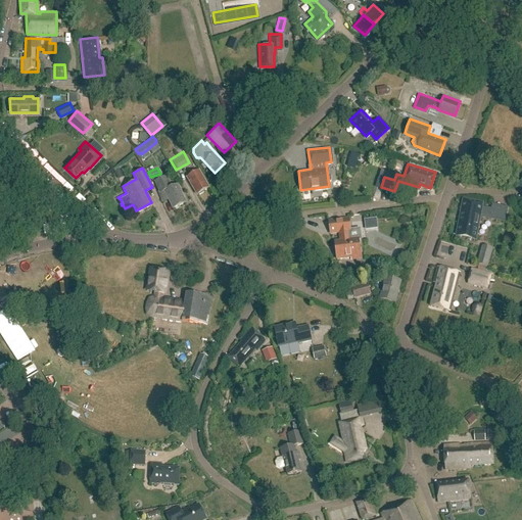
[(196,192),(208,186),(198,169),(186,176),(196,192)]
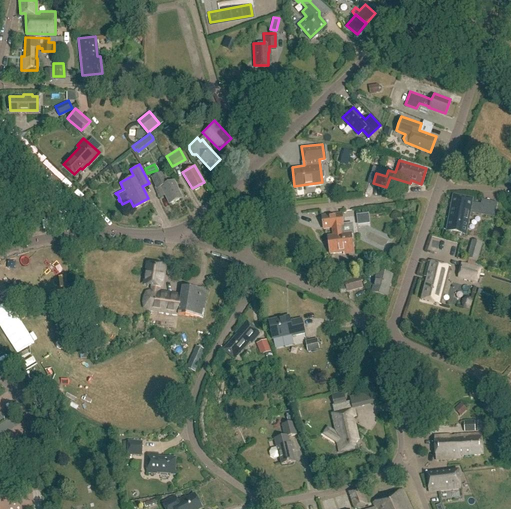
[(156,186),(161,184),(169,202),(181,196),(173,179),(167,181),(162,170),(151,175),(156,186)]
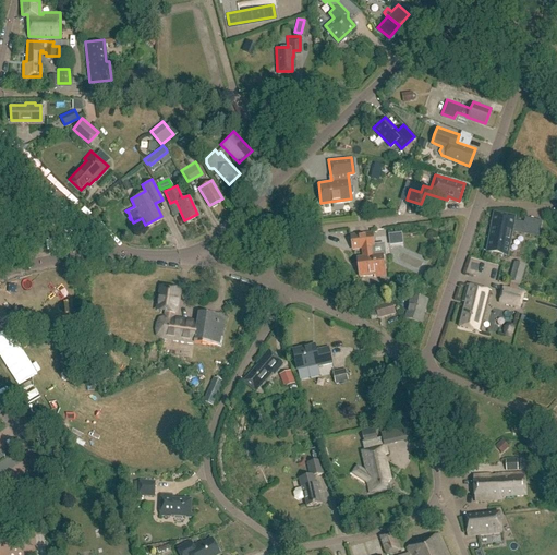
[(486,249),(507,253),(512,227),(522,229),(524,220),(513,218),(515,214),(493,210),(491,226),(492,226),(491,234),(488,233),(486,249)]
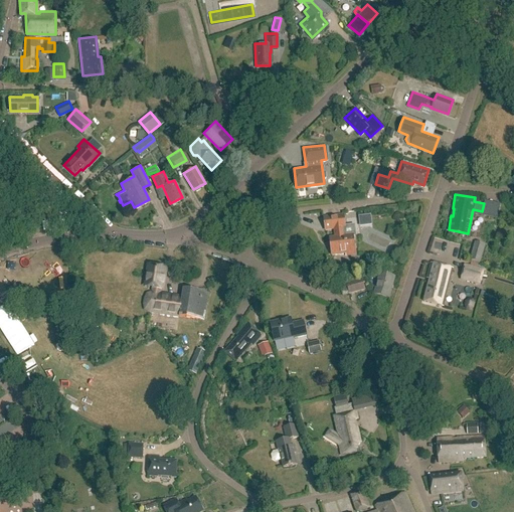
[(344,224),(343,212),(323,214),(324,228),(333,227),(334,235),(329,235),(331,253),(345,251),(345,253),(355,251),(352,232),(354,232),(353,223),(344,224)]
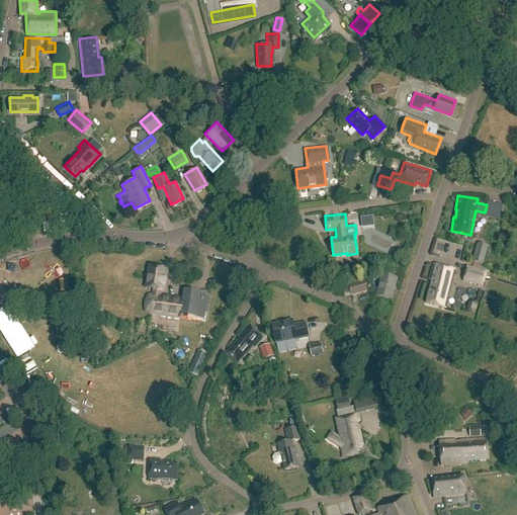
[(482,262),(488,244),(477,241),(471,259),(482,262)]
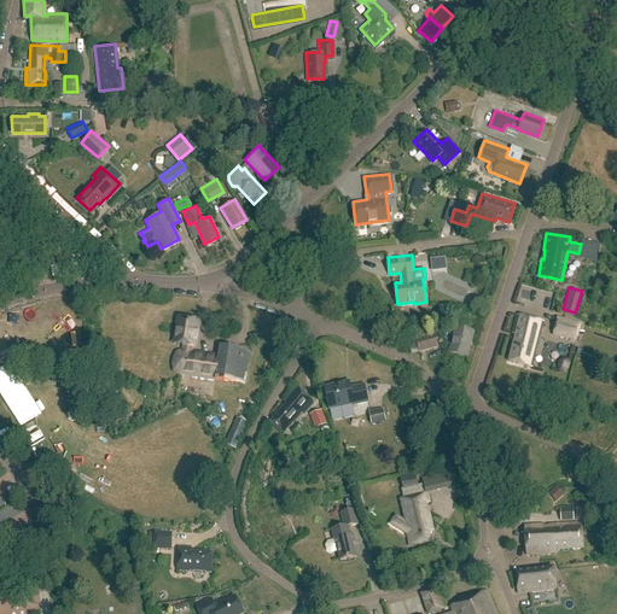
[(613,303),(616,296),(601,290),(599,296),(613,303)]
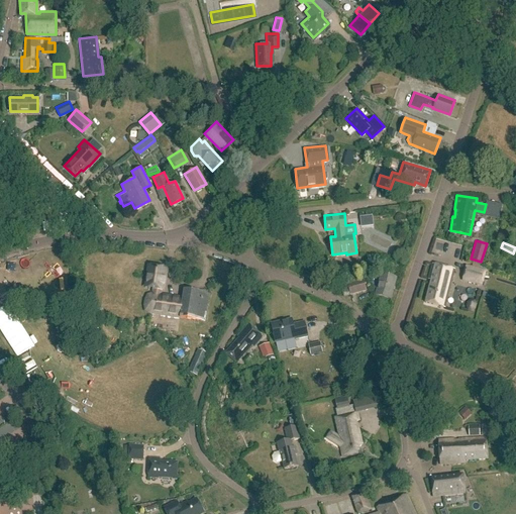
[(445,303),(454,266),(432,260),(429,275),(431,275),(426,298),(445,303)]
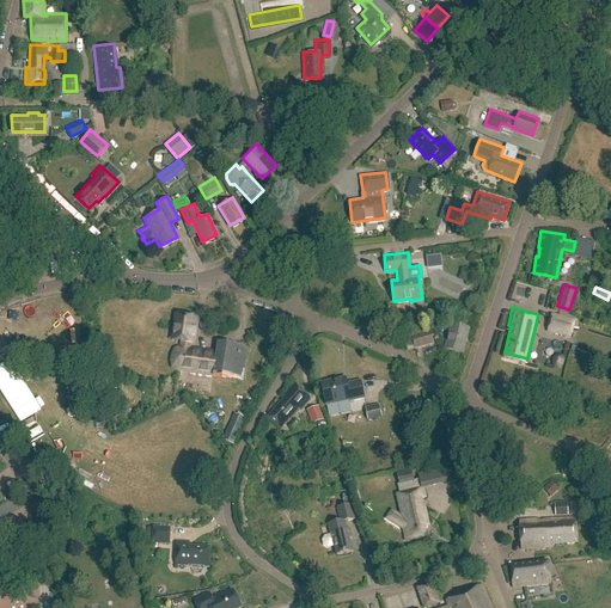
[(190,339),(194,317),(183,315),(184,312),(175,311),(173,321),(176,321),(173,337),(182,338),(181,345),(177,368),(212,373),(212,374),(242,379),(246,344),(217,339),(215,350),(188,347),(189,338),(190,339)]
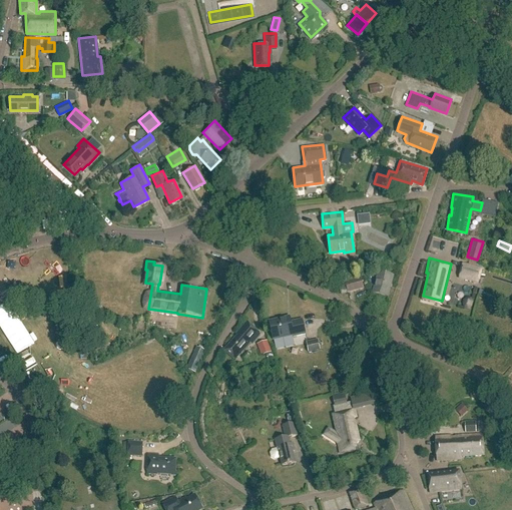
[(477,282),(482,266),(462,261),(457,277),(477,282)]
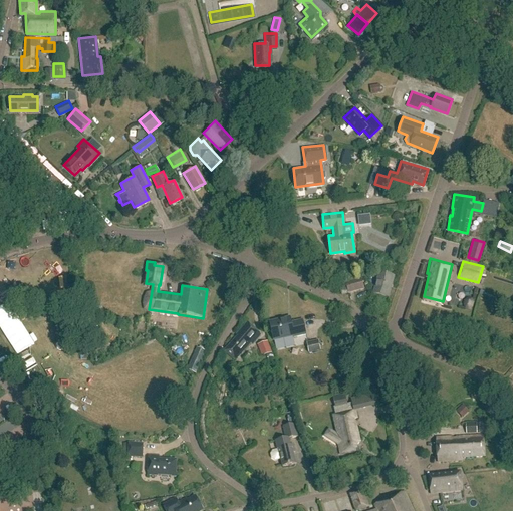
[(388,295),(393,274),(378,270),(373,291),(388,295)]
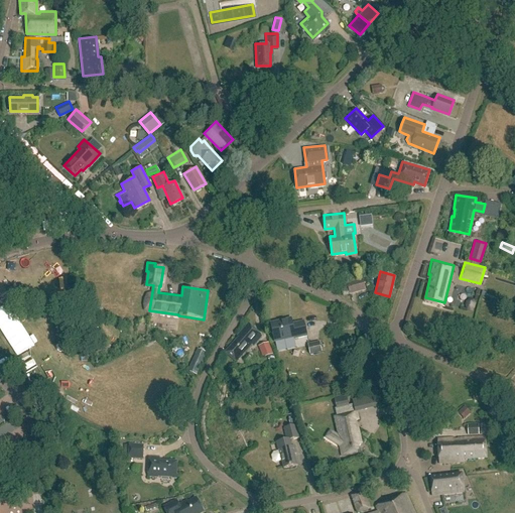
[(349,292),(365,288),(363,279),(368,278),(367,272),(357,274),(358,278),(346,281),(343,282),(346,291),(349,290),(349,292)]
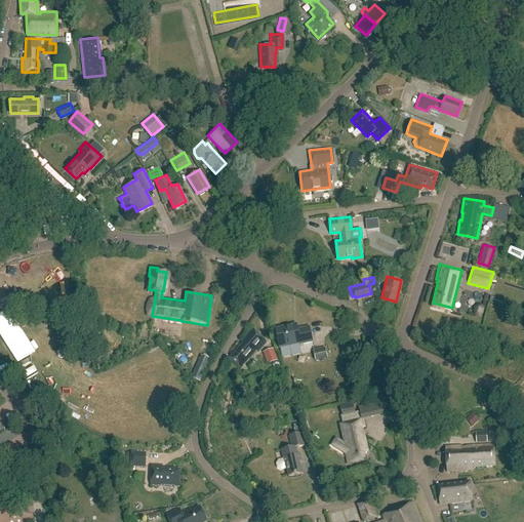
[(279,346),(295,343),(299,342),(299,343),(313,339),(309,325),(297,327),(296,322),(291,323),(275,327),(279,346)]
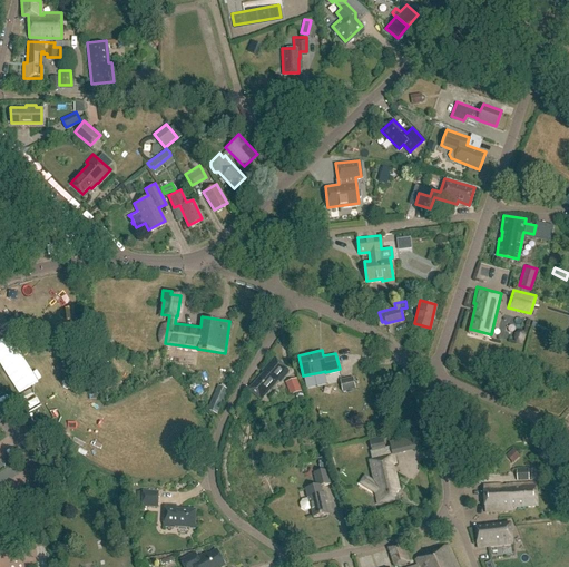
[(278,380),(288,369),(274,357),(262,370),(264,371),(248,388),(260,397),(277,378),(278,380)]
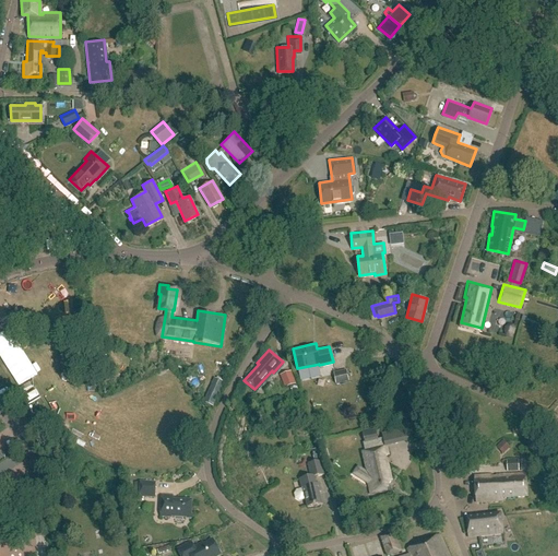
[(345,367),(332,370),(335,381),(347,379),(345,367)]
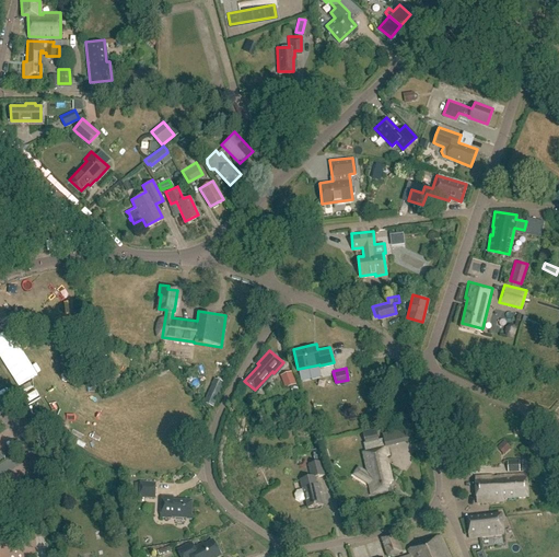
[(283,386),(294,382),(290,369),(279,373),(283,386)]
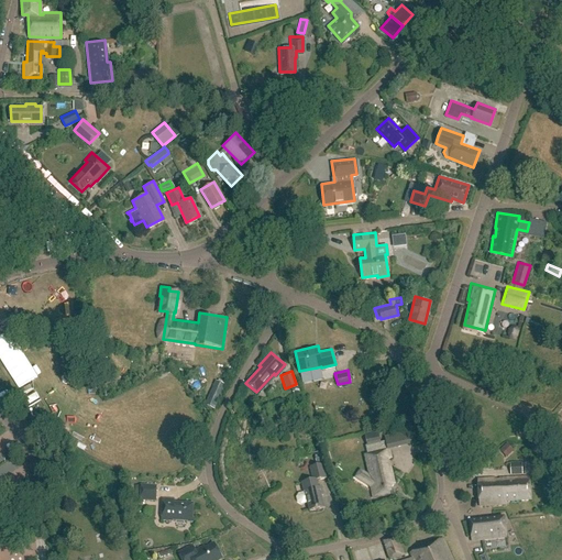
[(212,381),(204,402),(213,407),(223,386),(212,381)]
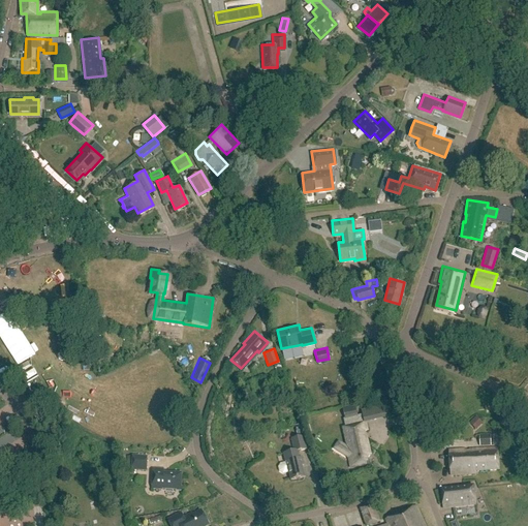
[(363,419),(369,418),(367,407),(361,408),(362,412),(356,413),(354,402),(341,405),(344,416),(343,418),(345,425),(342,426),(347,446),(351,449),(349,454),(347,454),(350,466),(367,462),(366,457),(369,453),(370,453),(366,436),(363,434),(362,430),(367,429),(365,421),(364,421),(363,419)]
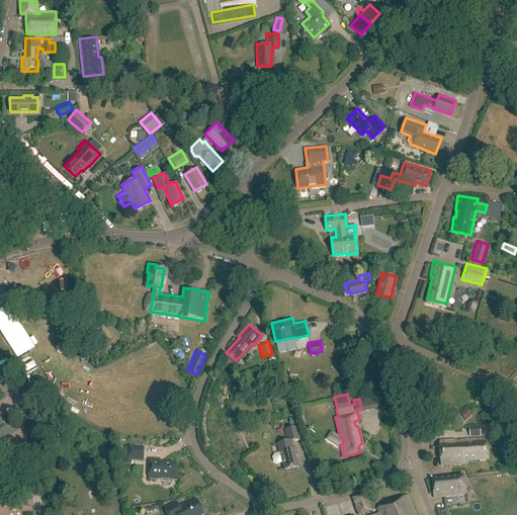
[(468,435),(480,434),(480,423),(468,424),(468,435)]
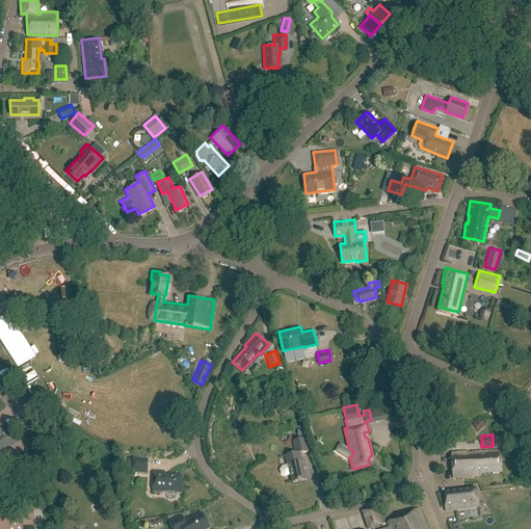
[(300,459),(298,451),(308,449),(304,437),(292,440),(295,451),(285,454),(287,463),(281,464),(279,468),(280,472),(283,474),(290,472),(292,481),(306,478),(303,467),(304,466),(303,458),(300,459)]
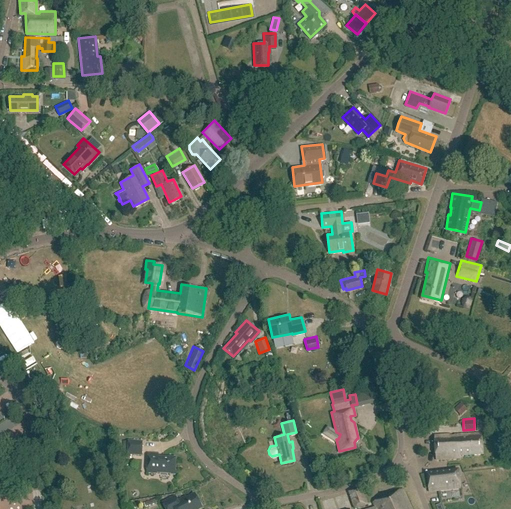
[(436,458),(459,457),(459,454),(482,453),(481,432),(434,434),(436,458)]
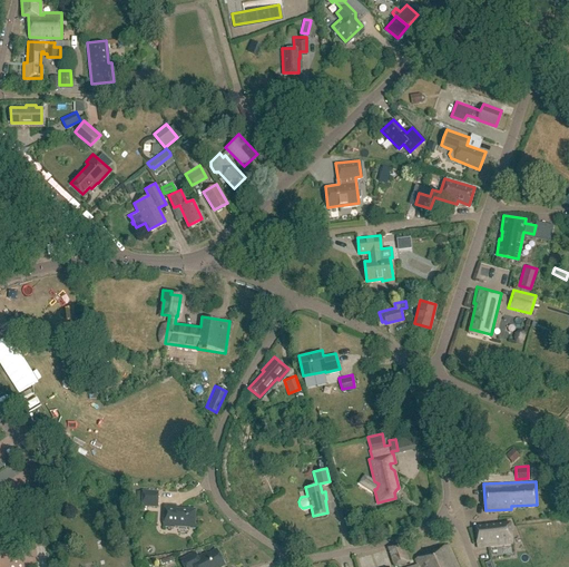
[(157,489),(140,488),(140,504),(157,505),(157,489)]
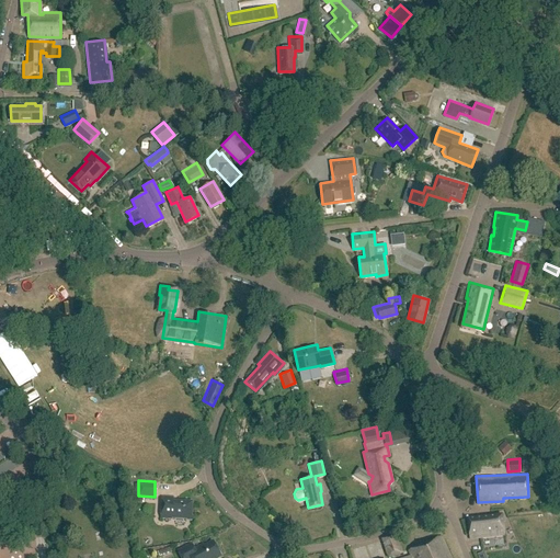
[(191,517),(192,500),(172,499),(172,496),(161,494),(160,515),(191,517)]
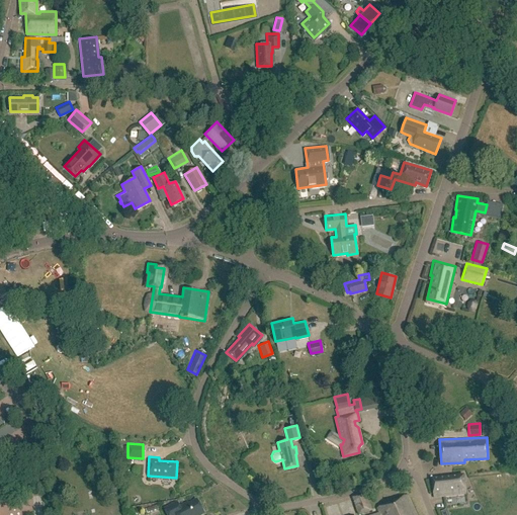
[(433,493),(464,491),(463,474),(432,476),(433,493)]
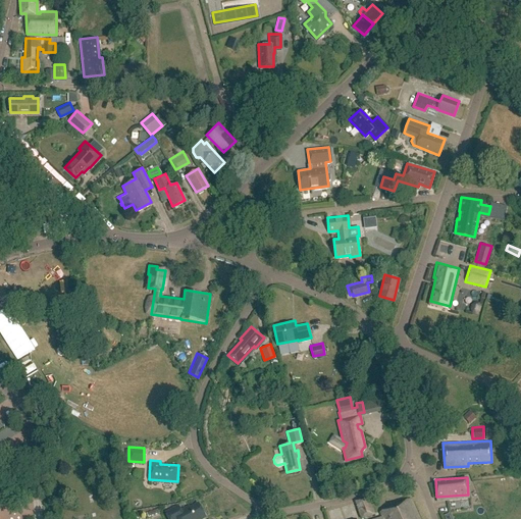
[(360,518),(375,513),(368,495),(354,499),(360,518)]
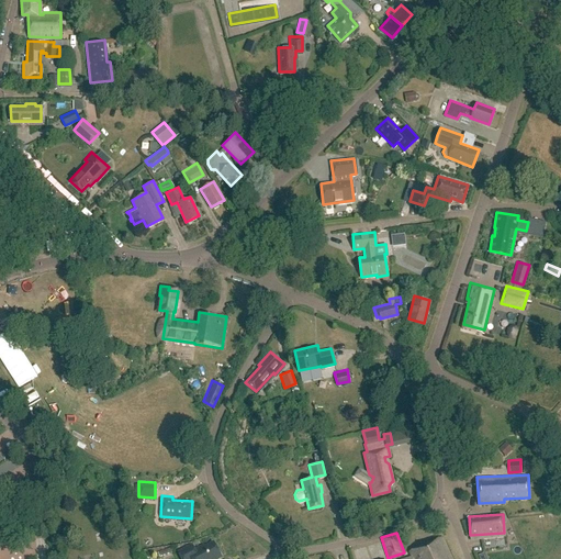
[(451,558),(441,536),(407,550),(410,555),(396,558),(386,558),(385,558),(411,558),(451,558)]
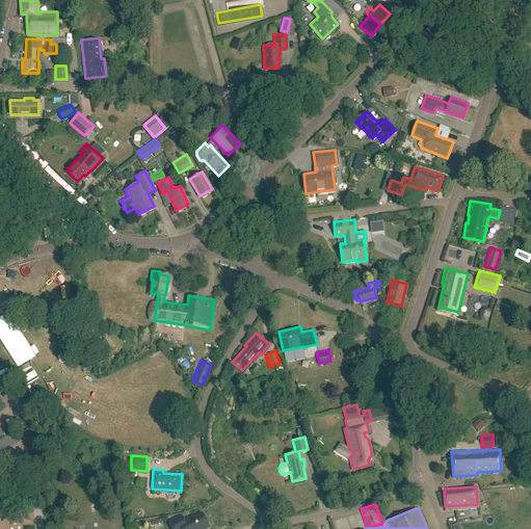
[(202,528),(209,526),(202,511),(192,516),(191,513),(183,519),(181,513),(167,520),(171,528),(202,528)]
